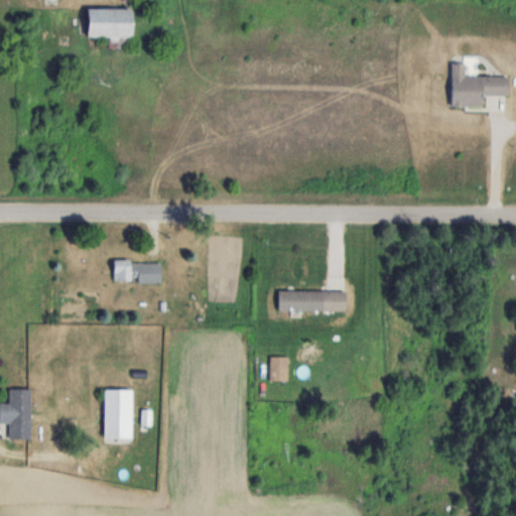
[(87,6),(87,36),(131,36),(131,6),(87,6)]
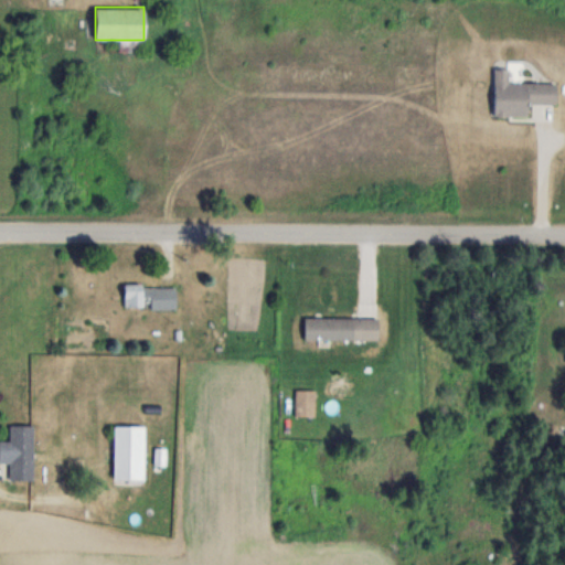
[(508,81),(508,67),(494,66),(493,115),(528,116),(528,103),(555,103),(555,82),(508,81)]
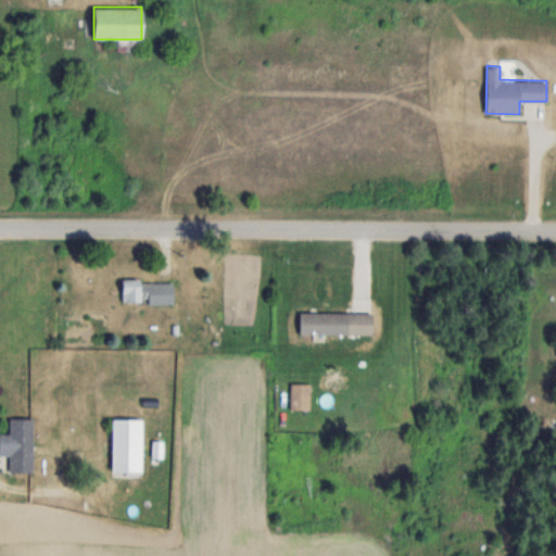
[(123,280),(123,303),(174,303),(174,280),(123,280)]
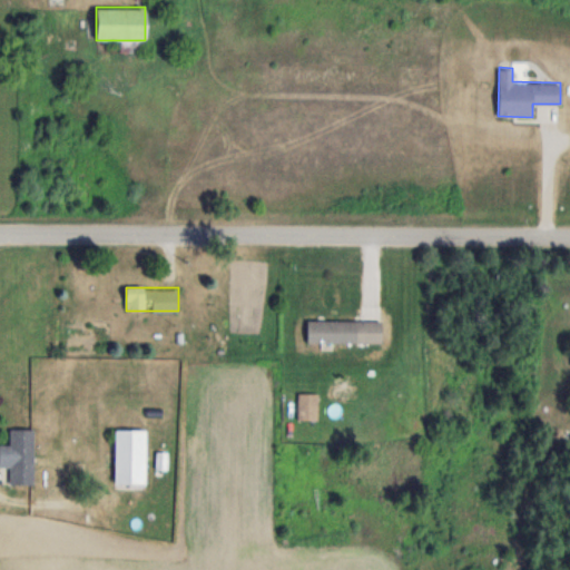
[(381,342),(381,320),(307,320),(307,342),(381,342)]
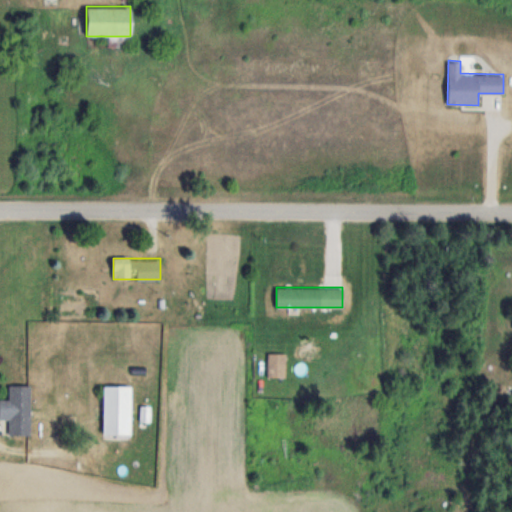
[(268,376),(286,376),(286,352),(268,352),(268,376)]
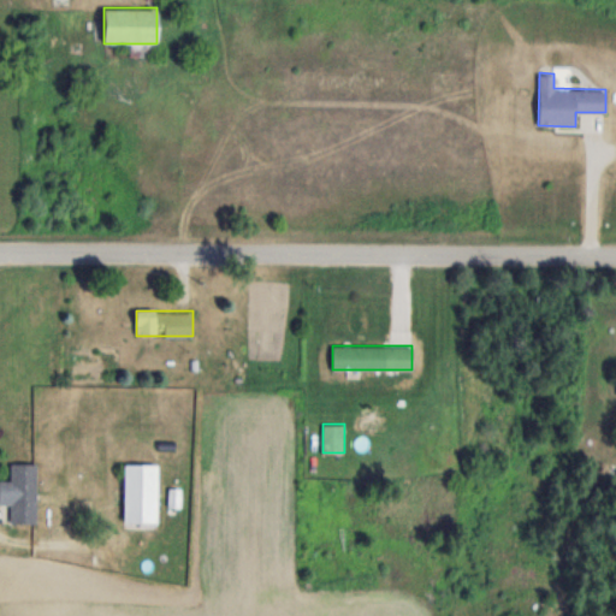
[(0,503),(11,503),(11,522),(36,522),(36,462),(11,462),(11,481),(0,480),(0,503)]
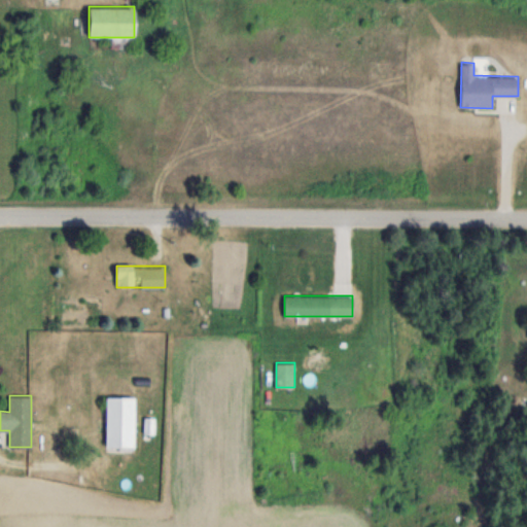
[(106,446),(134,446),(134,395),(106,395),(106,446)]
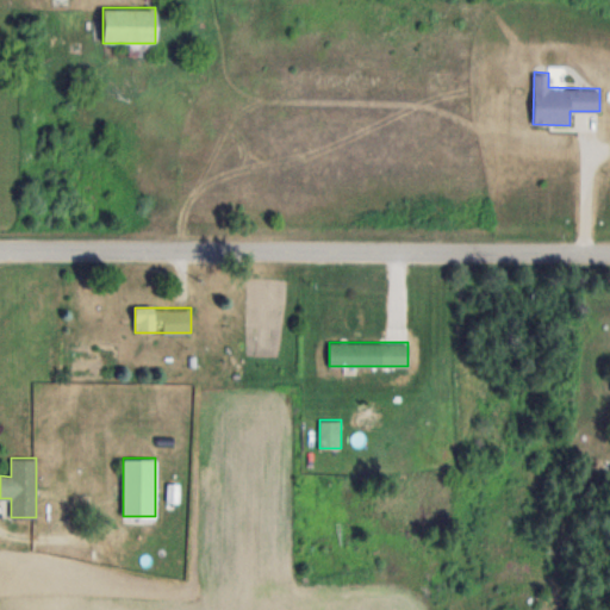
All buildings are outlined.
